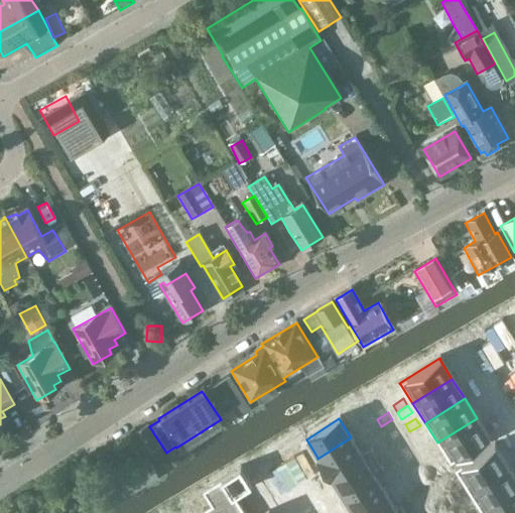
[(477,418),(437,442),(449,462),(449,464),(490,438),(489,437),(477,418)]
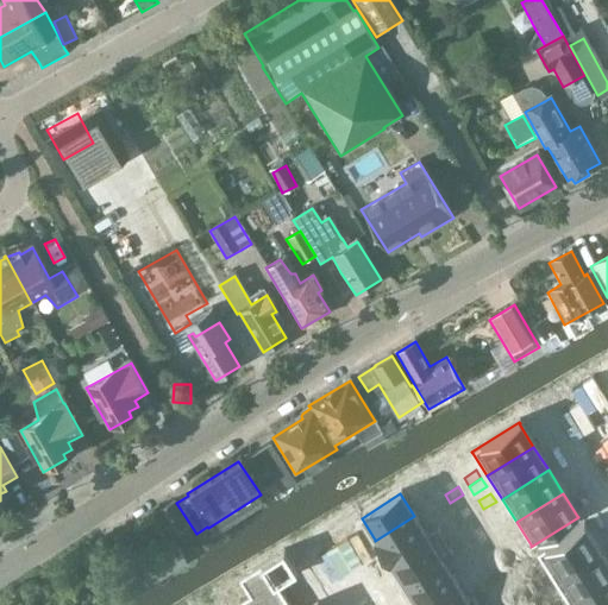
[(463,495),(450,503),(456,511),(468,503),(463,495)]
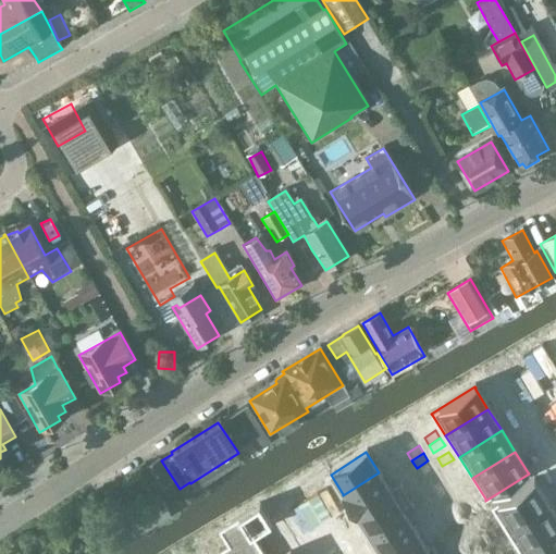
[(159,459),(145,468),(158,491),(173,481),(159,459)]
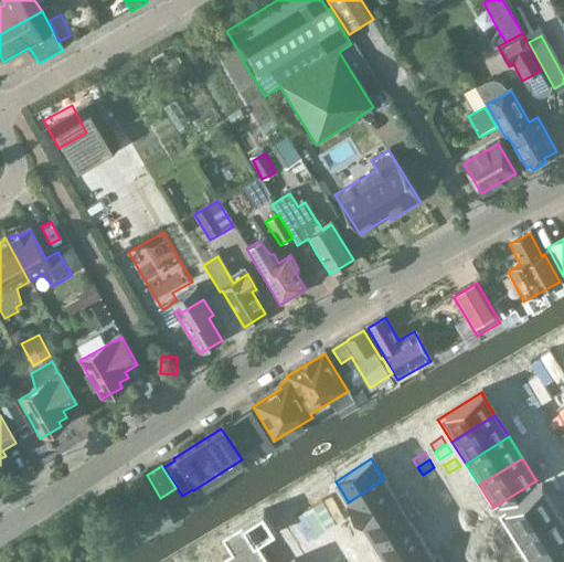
[(460,466),(448,473),(453,480),(465,473),(460,466)]
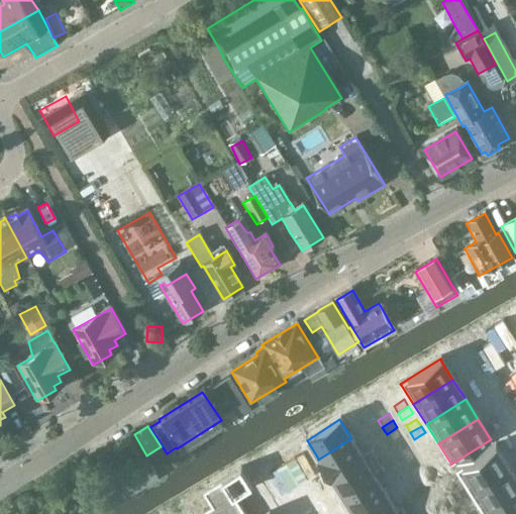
[(425,432),(414,439),(419,446),(429,439),(425,432)]
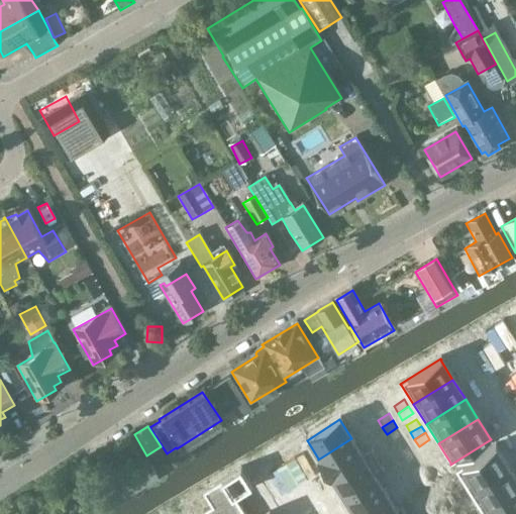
[(351,438),(318,459),(330,478),(364,457),(363,456),(351,438)]
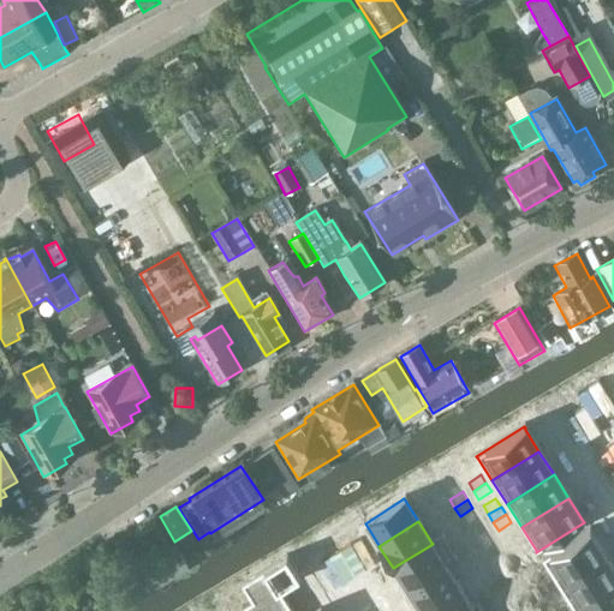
[(511,522),(499,531),(504,539),(517,531),(511,522)]
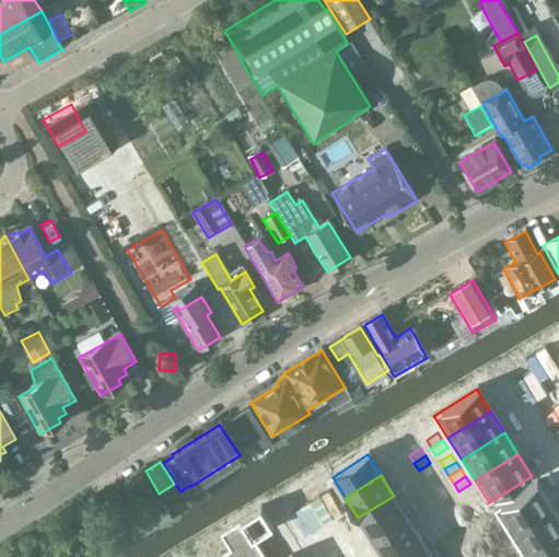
[(536,484),(493,510),(493,511),(508,533),(550,506),(537,485),(536,484)]
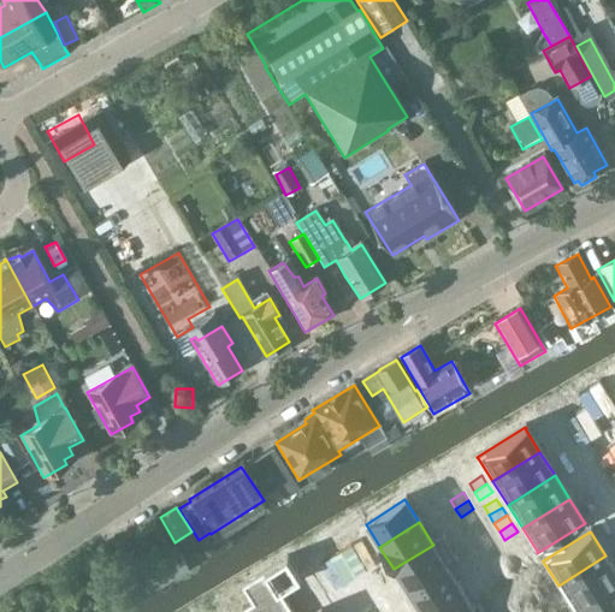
[(433,545),(394,569),(394,570),(395,570),(408,590),(447,566),(448,568),(457,562),(442,536),(432,544),(433,545)]
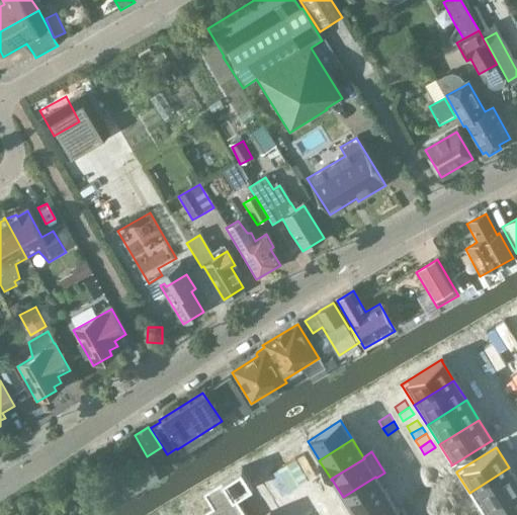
[(413,452),(403,459),(407,466),(418,459),(413,452)]
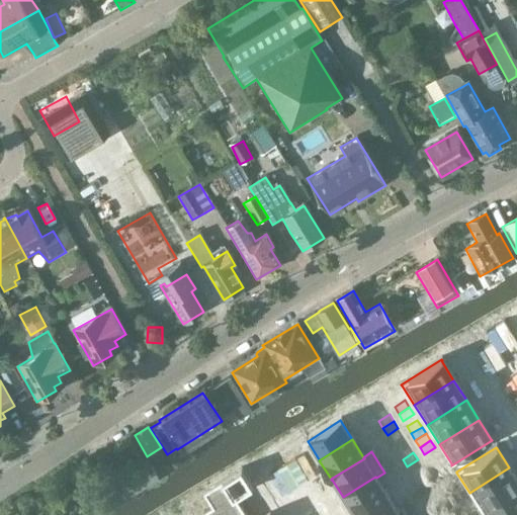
[(418,459),(407,466),(411,474),(422,466),(418,459)]
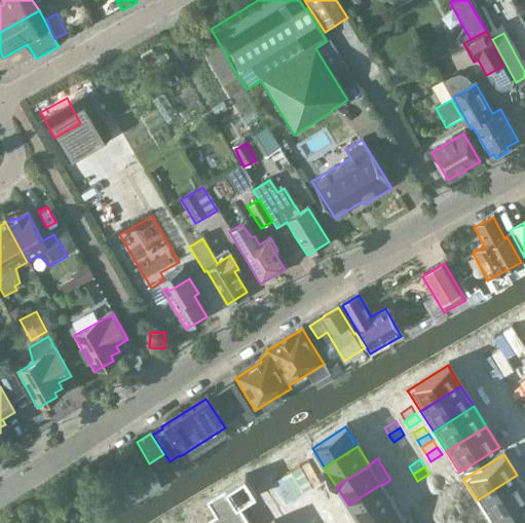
[(450,469),(440,476),(444,483),(455,476),(450,469)]
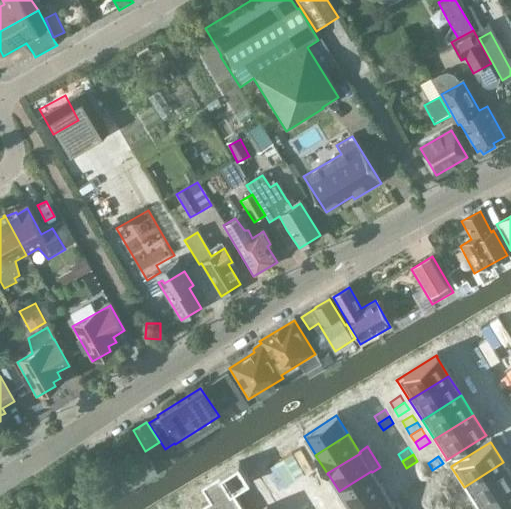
[(146,461),(74,504),(76,508),(92,508),(153,474),(146,461)]
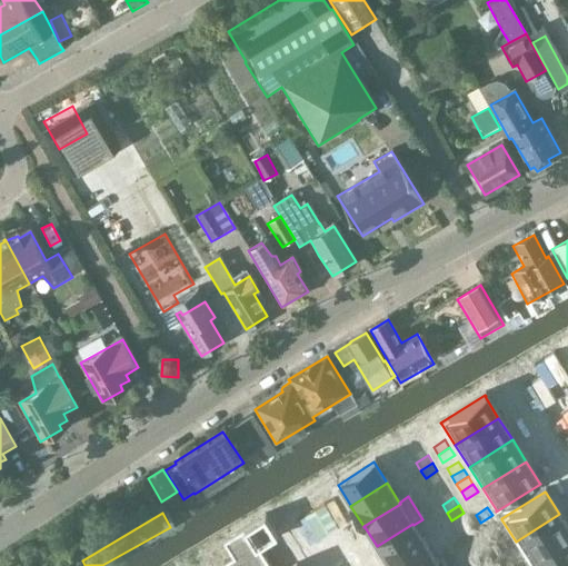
[(567,528),(559,514),(516,542),(529,563),(567,538),(567,528)]
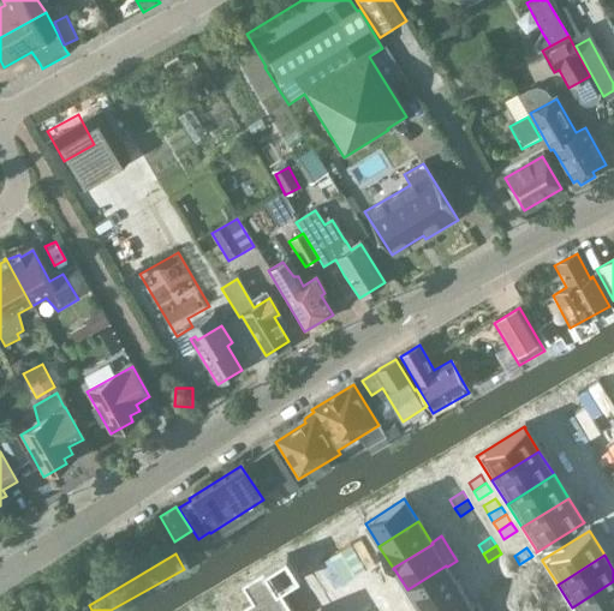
[(532,556),(519,564),(524,573),(537,564),(532,556)]
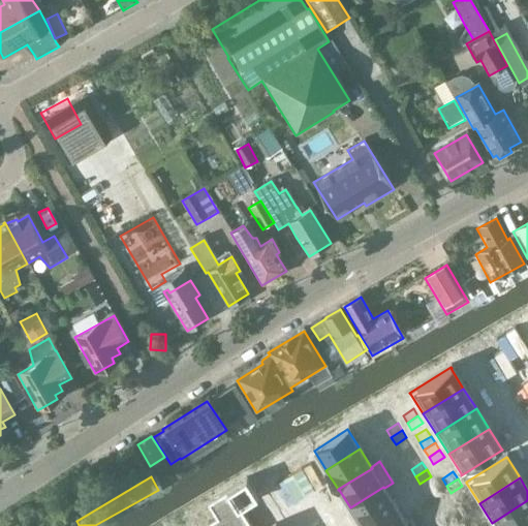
[(216,519),(206,525),(244,525),(248,523),(240,508),(257,498),(246,481),(207,504),(216,519)]
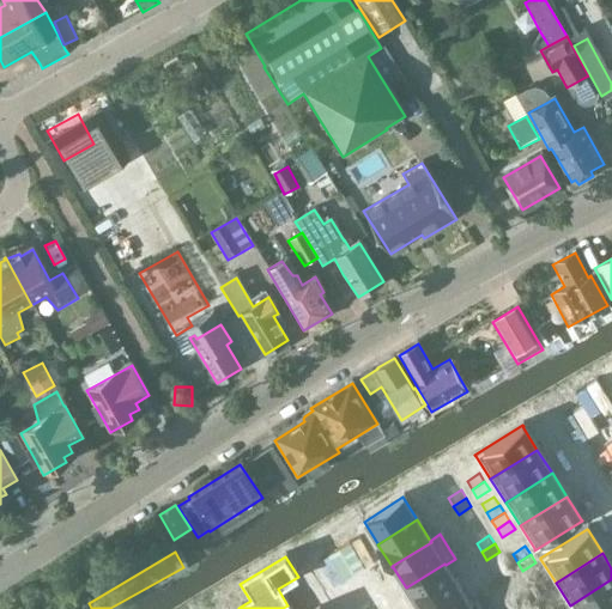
[(444,564),(406,588),(418,608),(423,608),(459,585),(446,565),(444,564)]
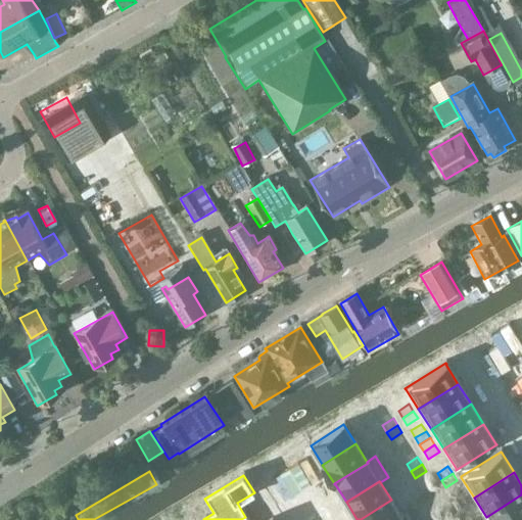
[(461,486),(449,493),(455,501),(465,493),(461,486)]
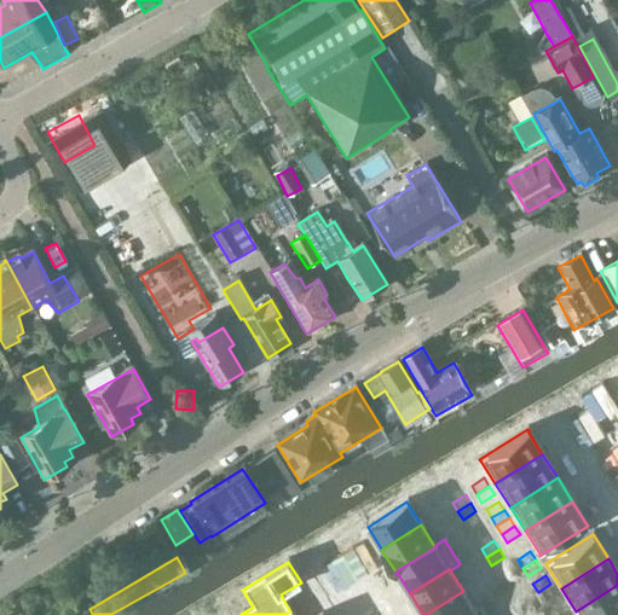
[(503,580),(491,587),(500,599),(510,592),(503,580)]
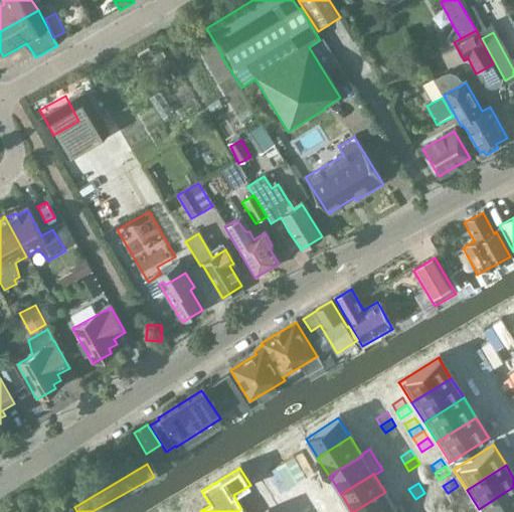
[(458,486),(448,493),(452,500),(463,493),(458,486)]
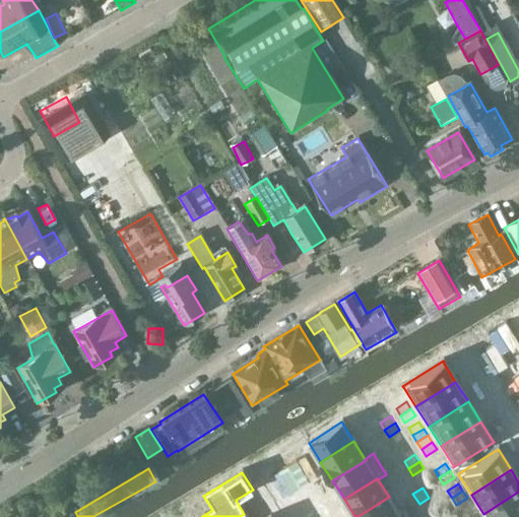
[(518,492),(483,514),(484,516),(518,516),(518,492)]
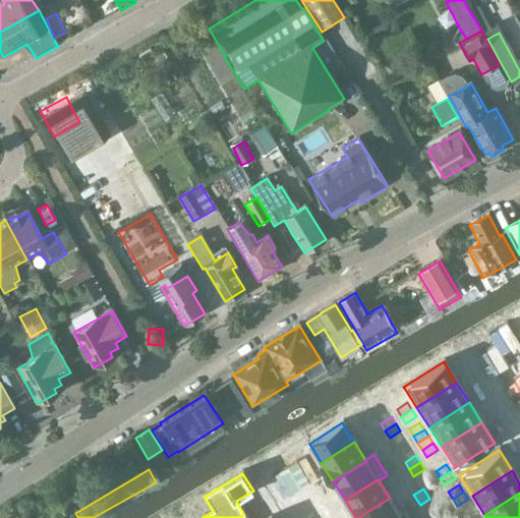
[(390,498),(359,517),(401,517),(401,516),(390,498)]
